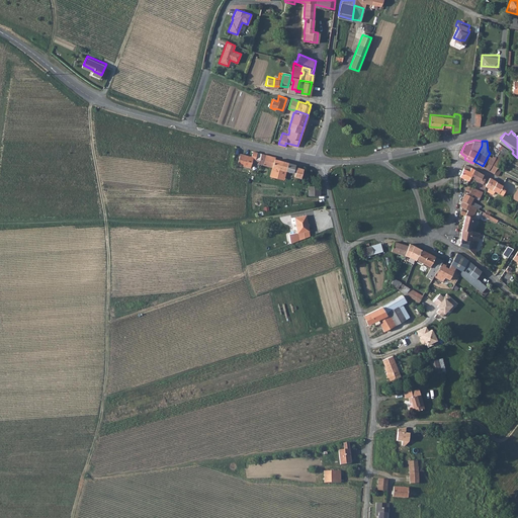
[(489,169),(497,155),(501,147),(495,144),(490,153),(483,166),(489,169)]
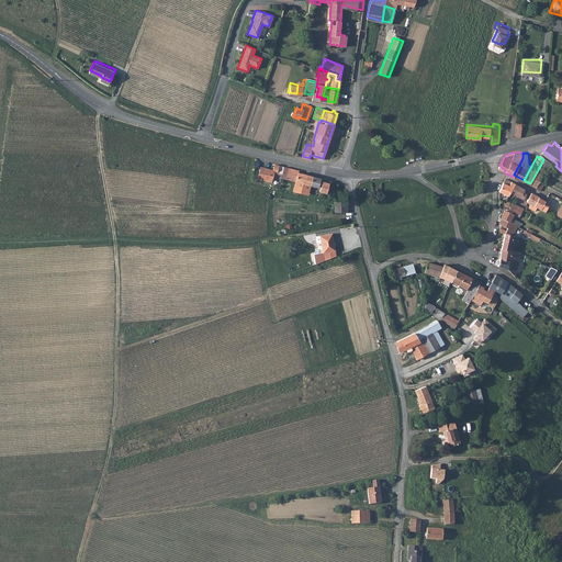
[(552,160),(544,156),(543,159),(539,168),(543,170),(546,166),(548,168),(552,160)]
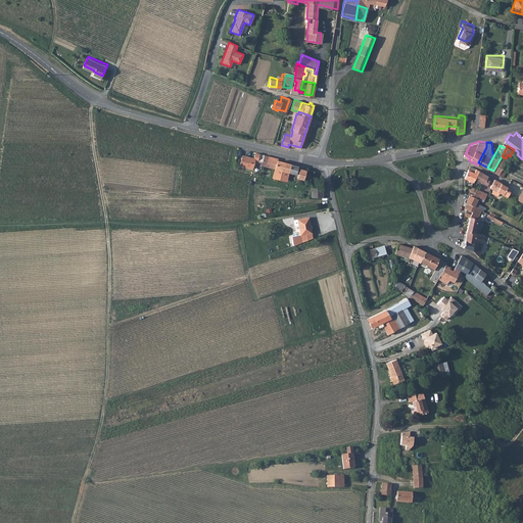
[(263,167),(265,153),(255,151),(255,156),(254,156),(253,168),(254,168),(254,164),(263,167)]
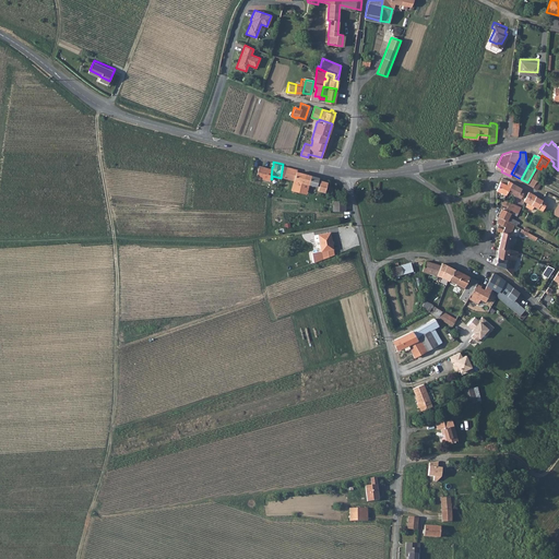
[(297,169),(297,167),(287,164),(284,178),(294,180),(292,190),(307,194),(309,185),(317,186),(319,176),(297,169)]
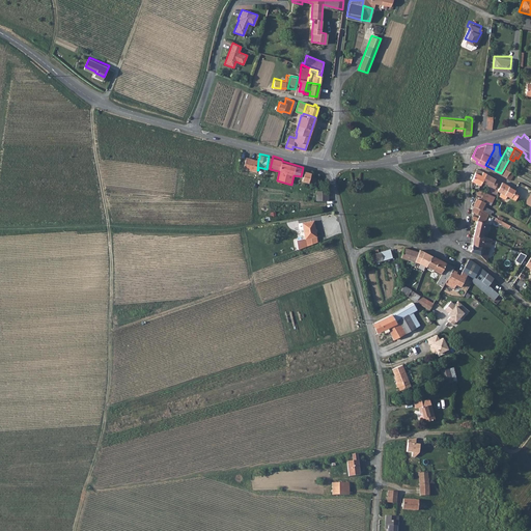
[(245,168),(257,170),(258,159),(247,157),(245,168)]
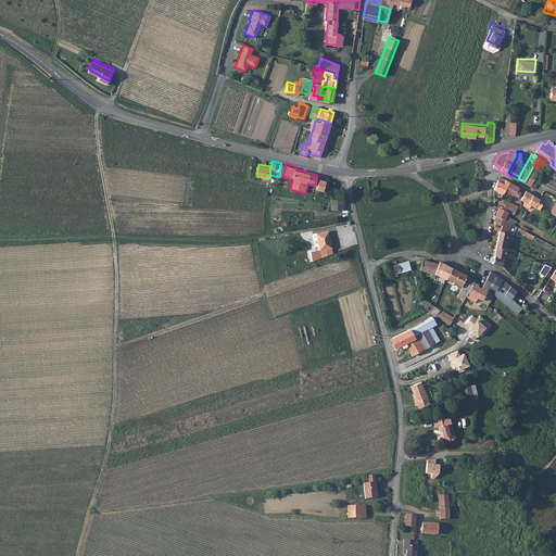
[(540,169),(538,168),(533,166),(525,181),(530,186),(534,178),(535,177),(536,177),(538,176),(536,175),(540,169)]
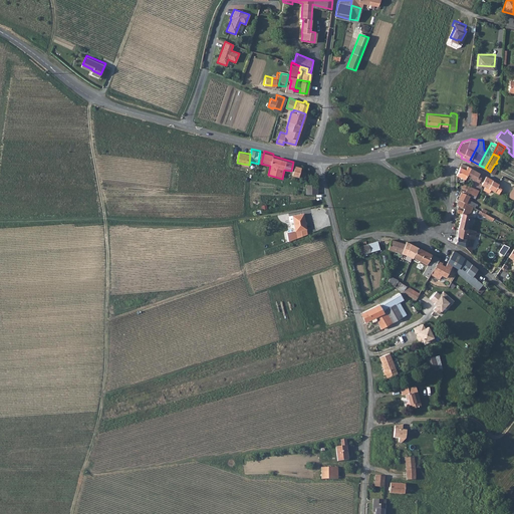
[(310,178),(310,175),(302,164),(295,163),(293,173),(300,174),(301,172),(303,175),(304,174),(307,178),(310,178)]
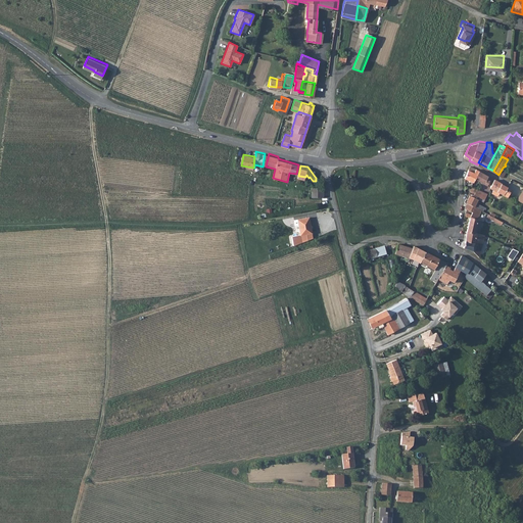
[(478,170),(469,165),(464,177),(472,181),(474,179),(478,170)]
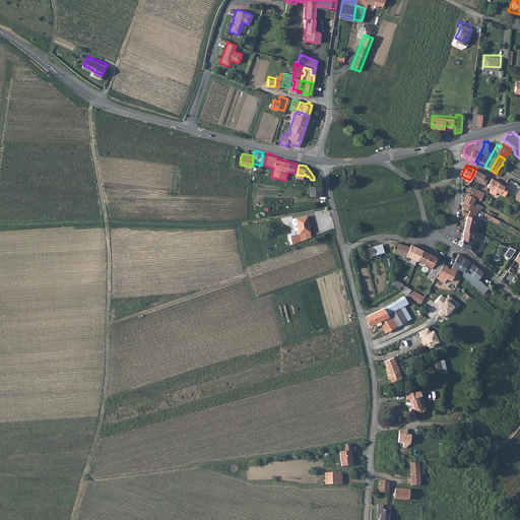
[(485,182),(486,180),(486,175),(475,169),(471,178),(483,184),(484,181),(485,182)]
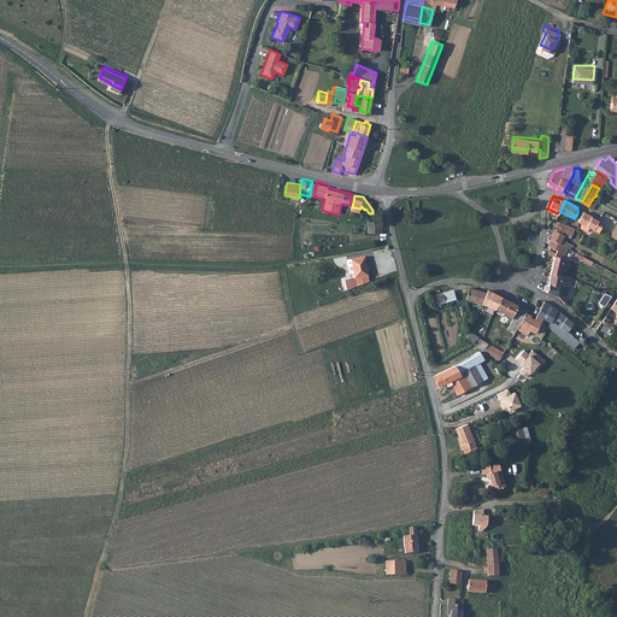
[(591,227),(595,229),(600,219),(589,215),(583,211),(579,221),(583,223),(581,227),(588,230),(591,227)]
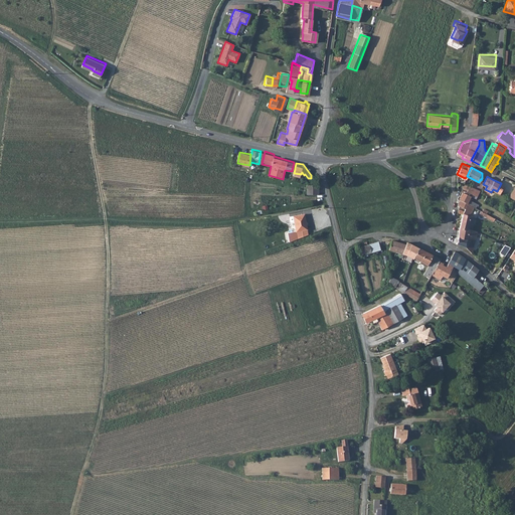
[(306,193),(318,193),(318,184),(307,183),(307,191),(306,193)]
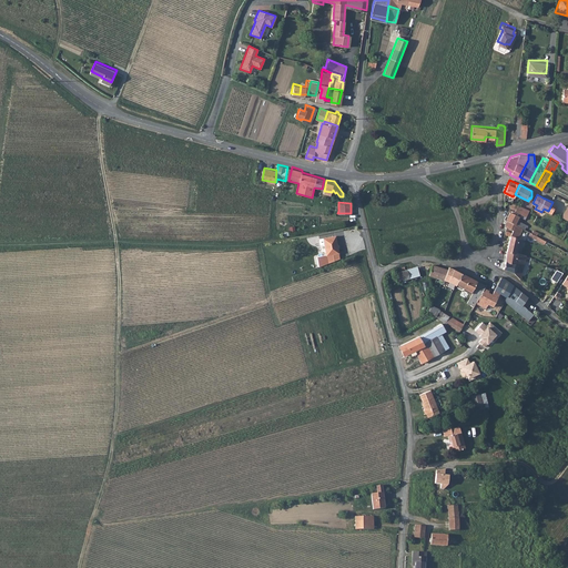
[(517,204),(514,212),(524,216),(525,217),(528,211),(529,210),(517,204)]
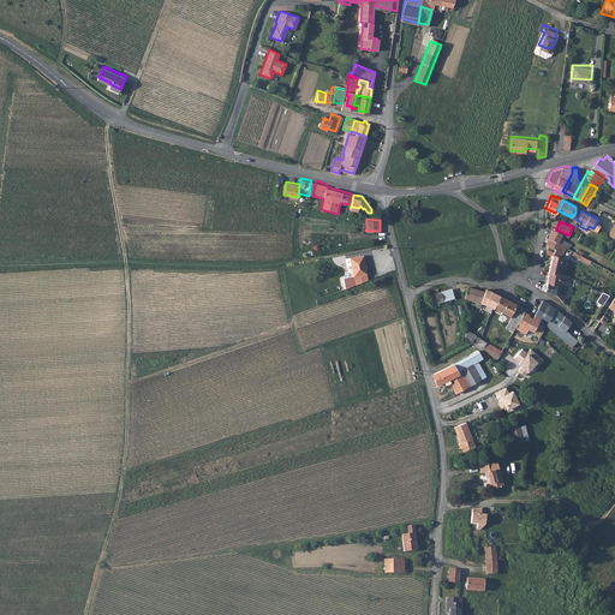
[(566,237),(567,234),(556,230),(550,226),(549,228),(551,230),(561,234),(566,237)]
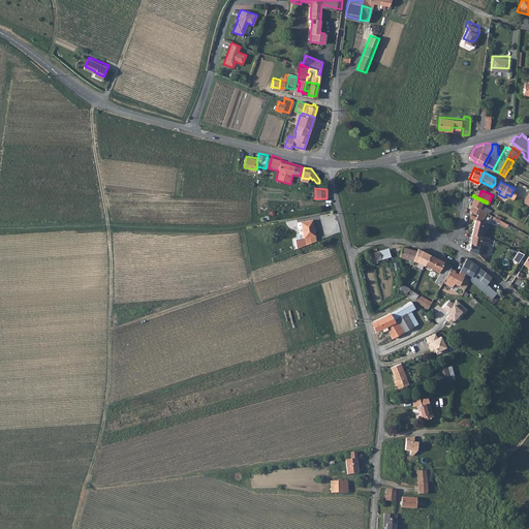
[(472,205),(487,213),(489,214),(491,211),(481,206),(483,201),(474,197),(471,205),(472,205)]
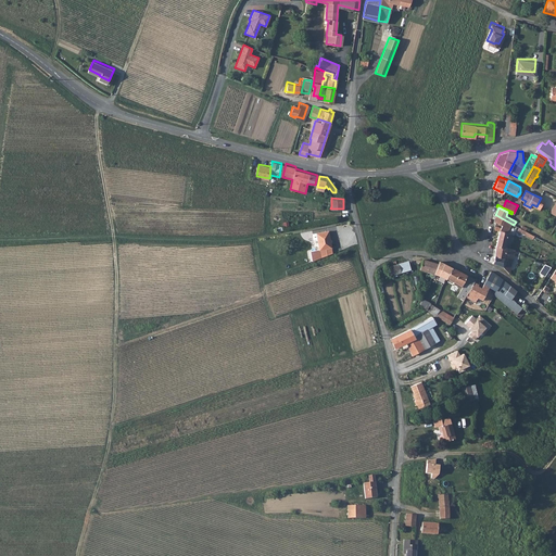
[(501,227),(494,224),(494,228),(500,230),(495,244),(508,248),(512,238),(506,236),(512,224),(496,215),(493,220),(502,224),(501,227)]
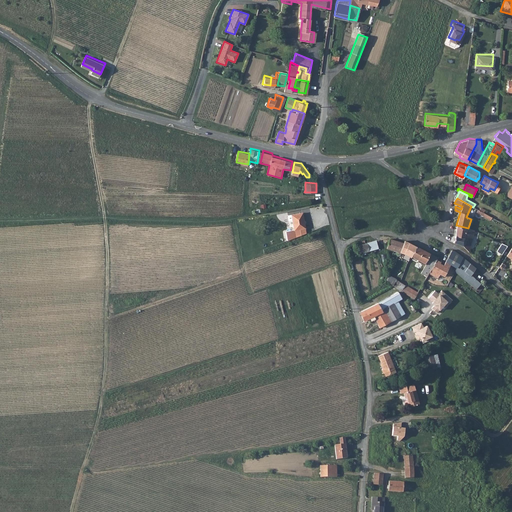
[(291,229),(293,234),(307,229),(303,208),(292,210),(295,226),(286,228),(286,230),(291,229)]
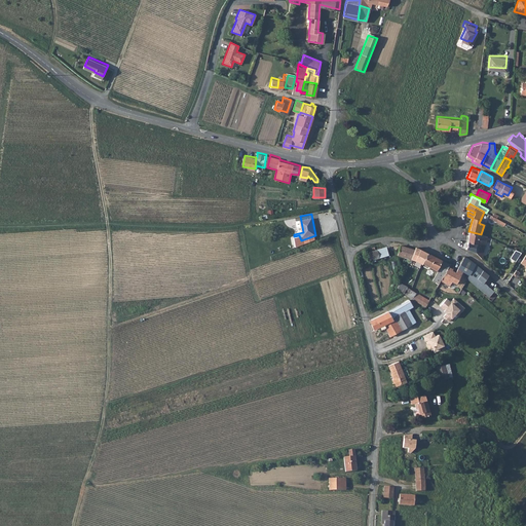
[(484,255),(482,255),(486,235),(481,234),(468,231),(467,237),(466,242),(465,249),(468,250),(474,252),(481,257),(483,258),(484,255)]
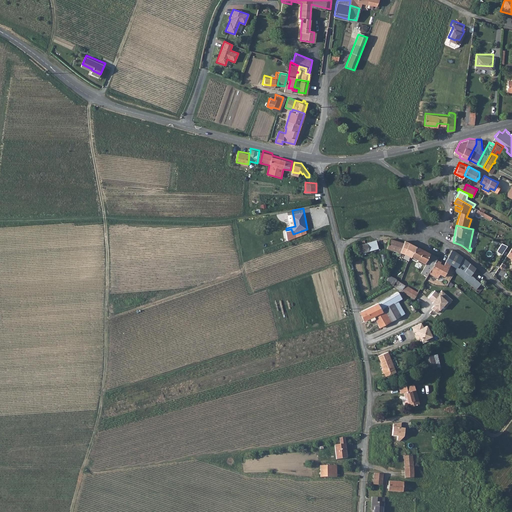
[(389,238),(386,247),(399,250),(403,241),(389,238)]
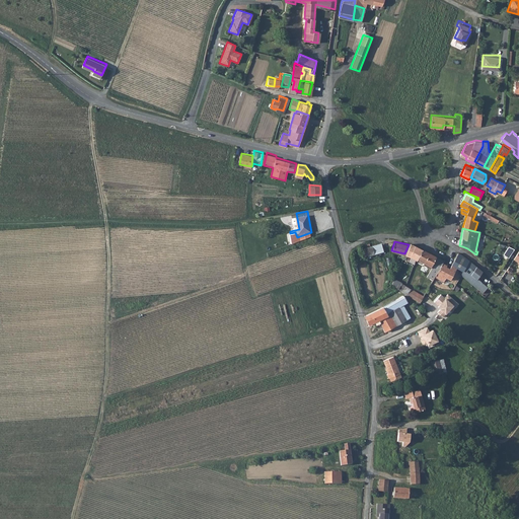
[(373,253),(382,250),(380,242),(371,245),(373,253)]
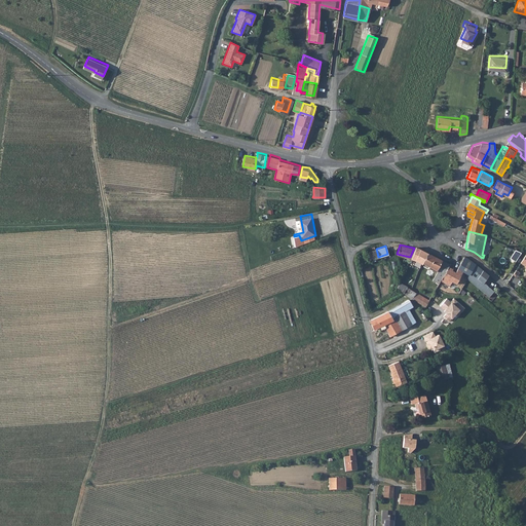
[(415,246),(414,248),(410,257),(420,262),(421,261),(426,252),(415,246)]
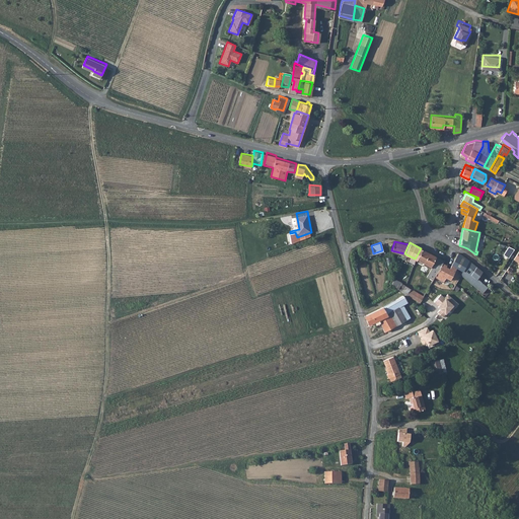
[(373,253),(371,245),(362,248),(364,255),(373,253)]
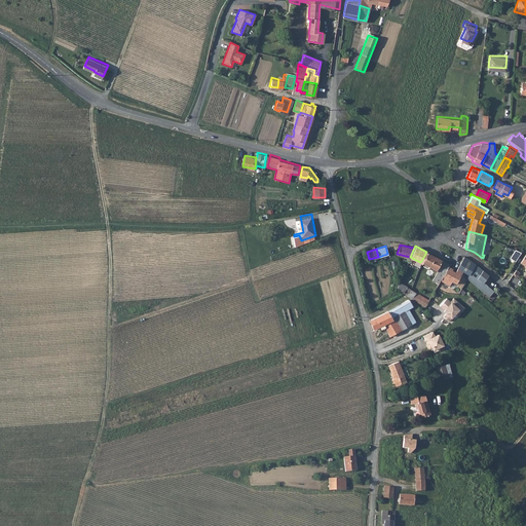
[(519,252),(514,249),(508,257),(514,261),(519,252)]
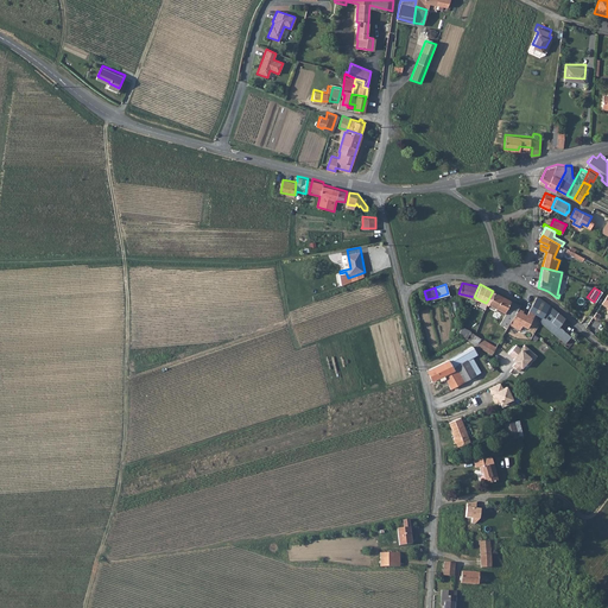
[(495,306),(501,296),(493,291),(487,302),(495,306)]
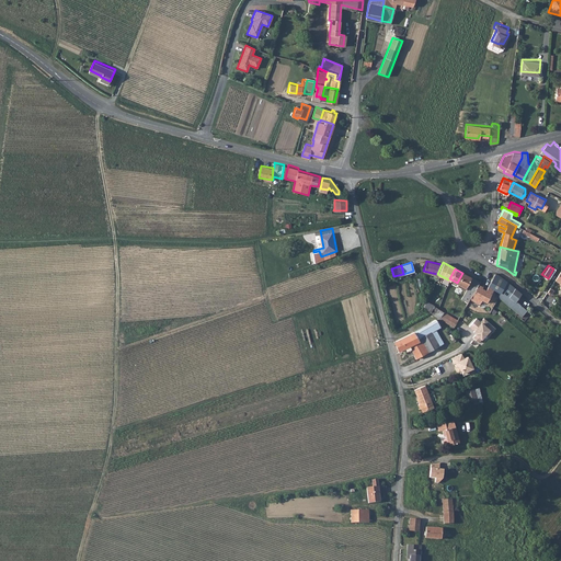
[(506,278),(494,272),(490,283),(488,286),(491,287),(492,287),(501,292),(501,290),(506,278)]
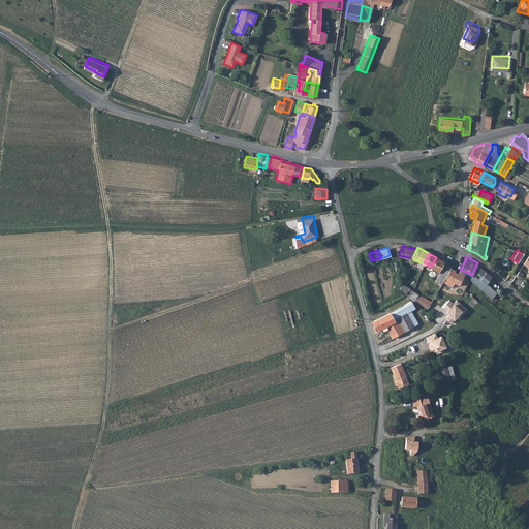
[(436,287),(438,288),(440,285),(450,267),(452,266),(436,257),(431,267),(431,268),(438,272),(439,270),(441,272),(434,282),(437,284),(436,287)]
